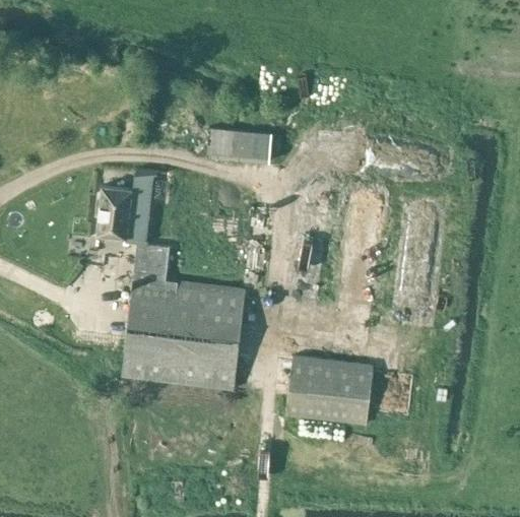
[(266,72),(262,91),(285,97),(288,76),(266,72)]
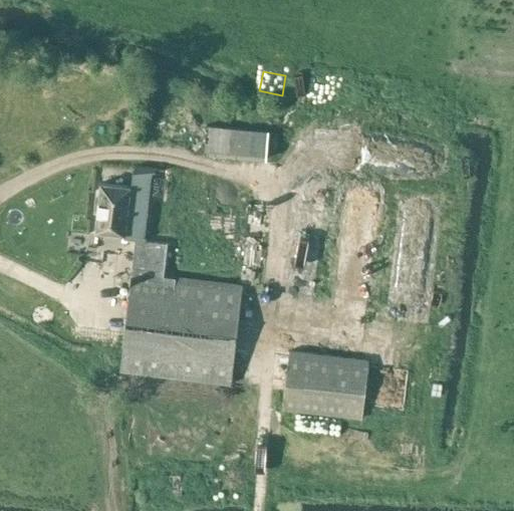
[(314,73),(307,114),(360,123),(362,108),(339,104),(344,78),(314,73)]
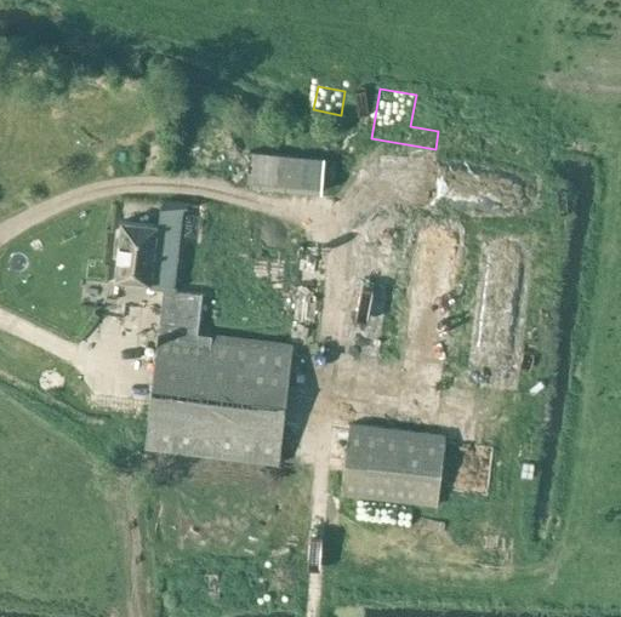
[(251,154),(249,184),(274,187),(275,177),(296,178),(295,188),(323,190),(325,159),(251,154)]
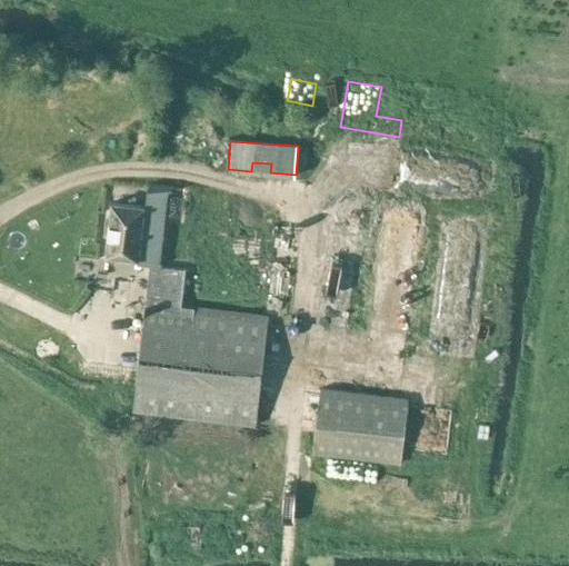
[(413,174),(333,171),(332,199),(412,201),(413,174)]
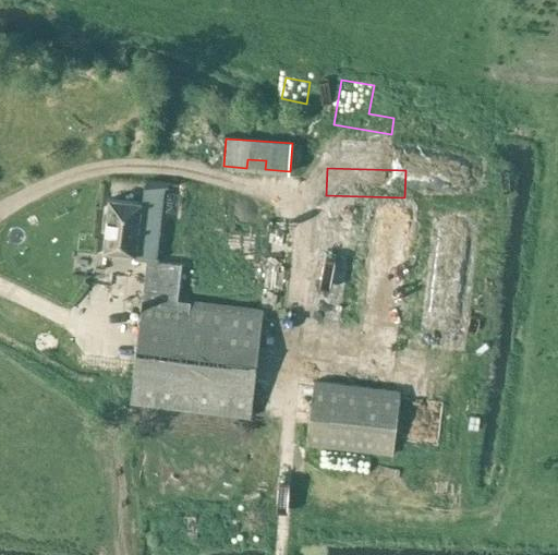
[(250,420),(263,313),(178,304),(181,268),(159,266),(160,261),(158,260),(166,191),(169,191),(170,185),(146,183),(144,205),(109,202),(104,253),(134,256),(133,262),(146,264),(130,406),(250,420)]
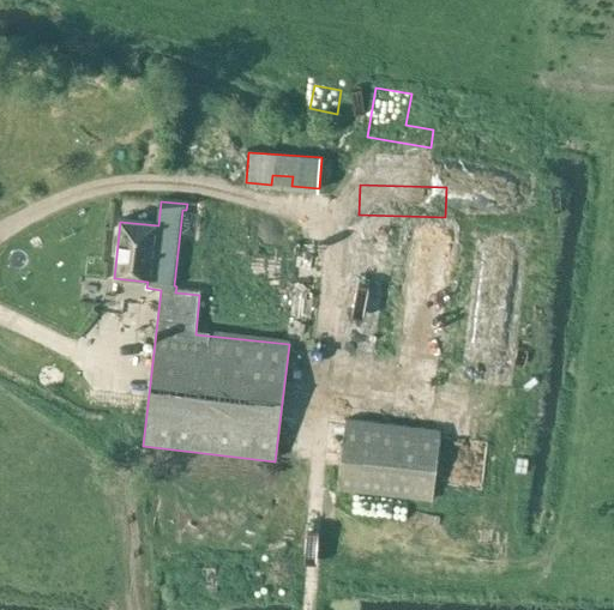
[(275,223),(272,236),(292,240),(295,227),(275,223)]
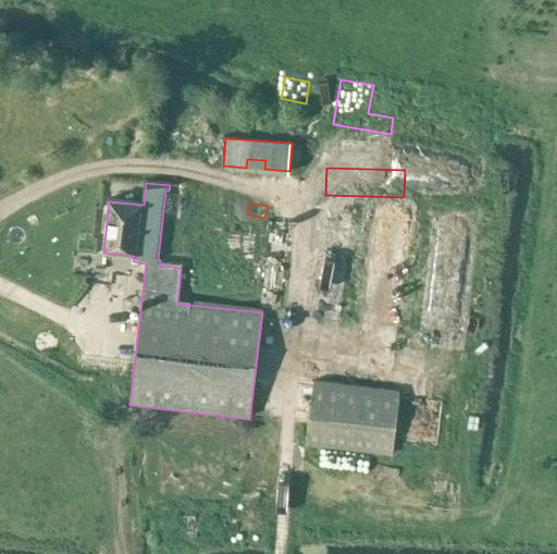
[(337,327),(344,284),(329,282),(322,324),(337,327)]
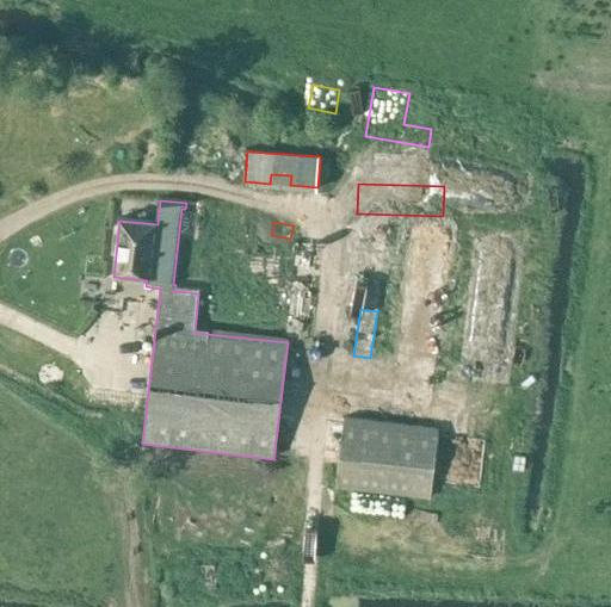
[(335,489),(430,500),(438,435),(343,423),(335,489)]
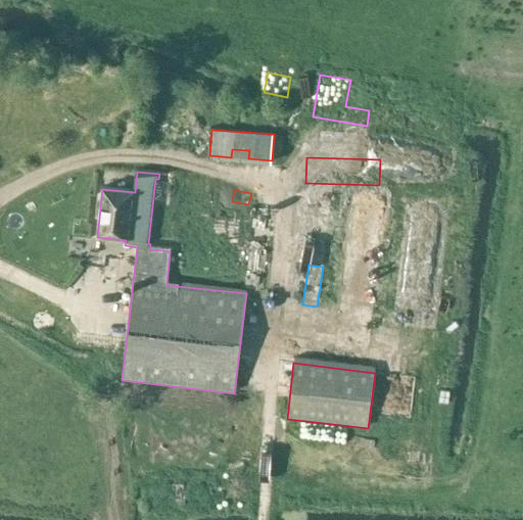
[(408,478),(410,464),(396,462),(394,476),(408,478)]
